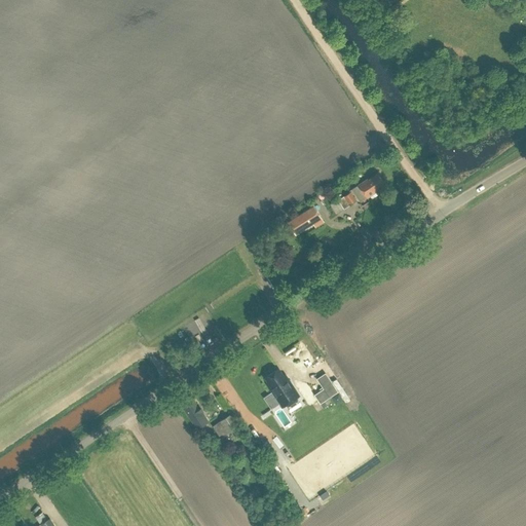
[(379,177),(377,174),(368,180),(368,179),(358,185),(367,198),(377,191),(376,190),(384,184),(383,182),(383,181),(380,177),(379,177)]
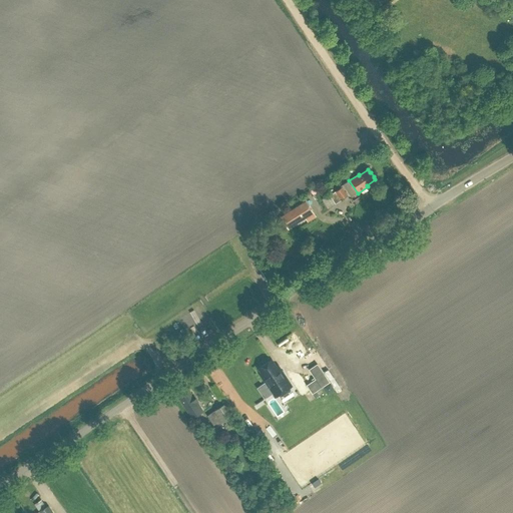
[(335,204),(337,203),(348,196),(342,187),(330,196),(335,204)]
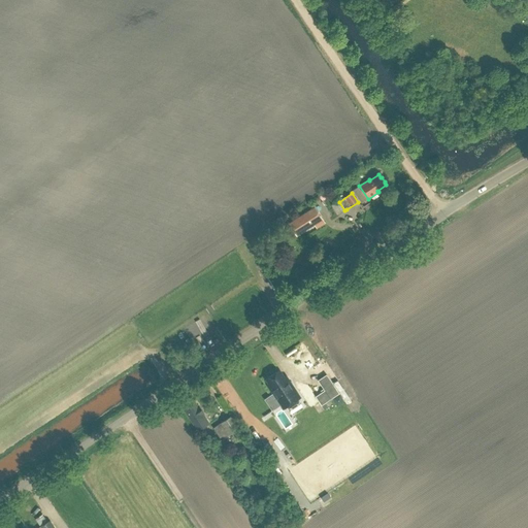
[(290,226),(297,237),(323,220),(316,208),(290,226)]
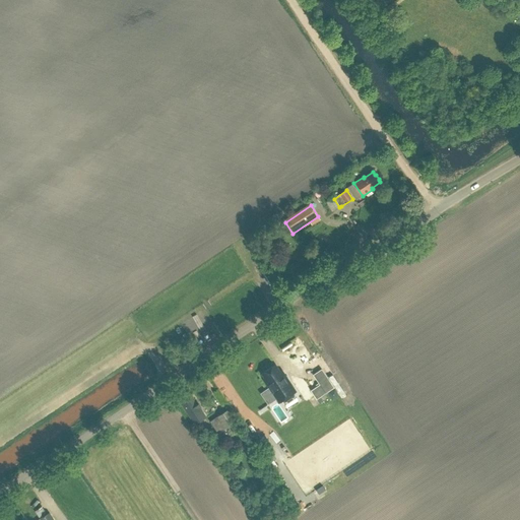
[(283,376),(275,364),(262,373),(267,381),(266,382),(279,402),(296,391),(285,375),(283,376)]
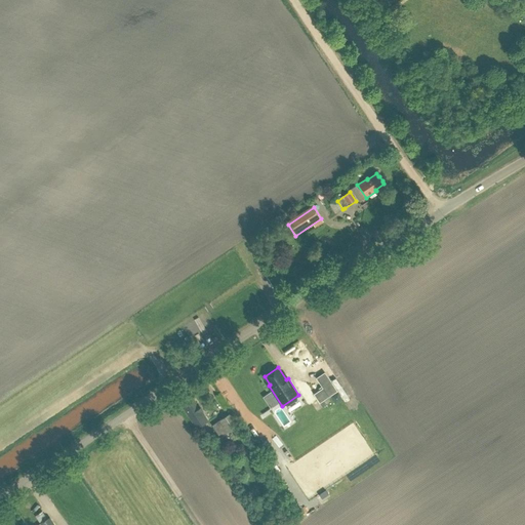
[(337,390),(324,372),(316,377),(323,388),(314,394),(320,402),(337,390)]
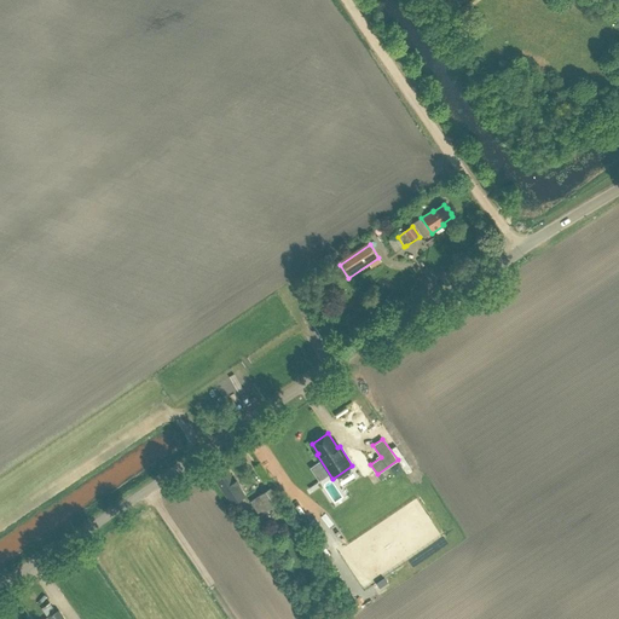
[(232,475),(224,464),(212,473),(232,504),(241,498),(235,489),(239,485),(233,475),(232,475)]
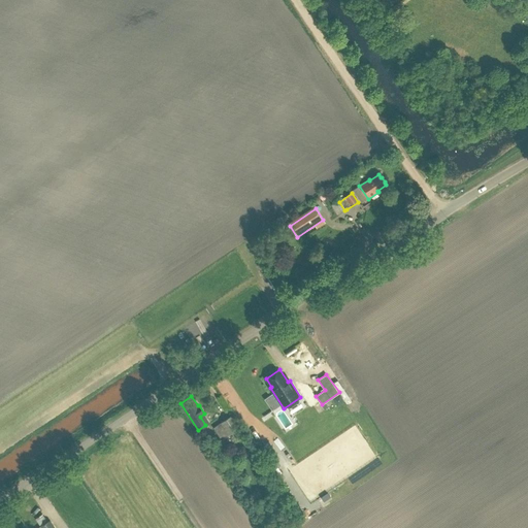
[(235,439),(243,434),(231,415),(213,427),(222,439),(229,434),(230,435),(231,434),(235,439)]
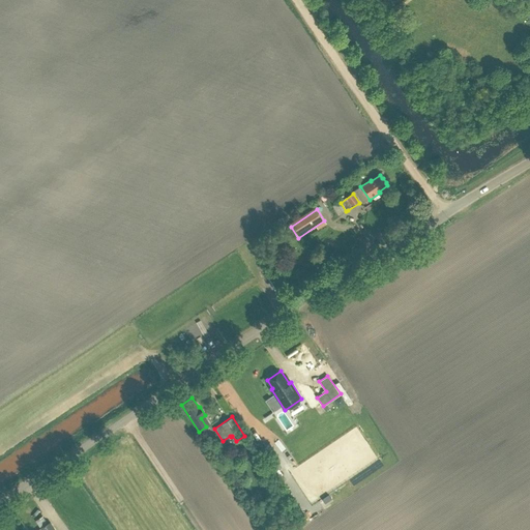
[(268,471),(280,467),(268,442),(258,446),(268,471)]
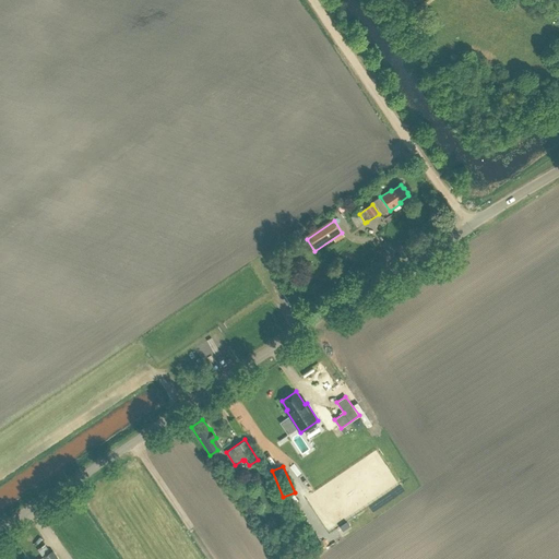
[(58,558),(52,550),(51,551),(45,544),(37,548),(44,557),(44,558),(58,558)]
